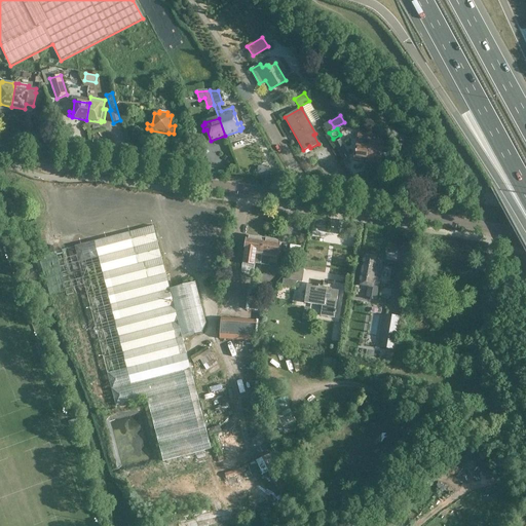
[(372,135),(359,133),(354,160),(368,162),(372,136),(372,135)]
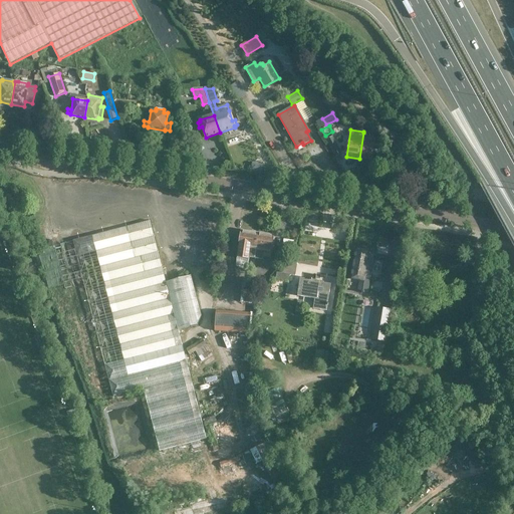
[(363,133),(359,159),(371,161),(375,138),(369,138),(369,134),(363,133)]
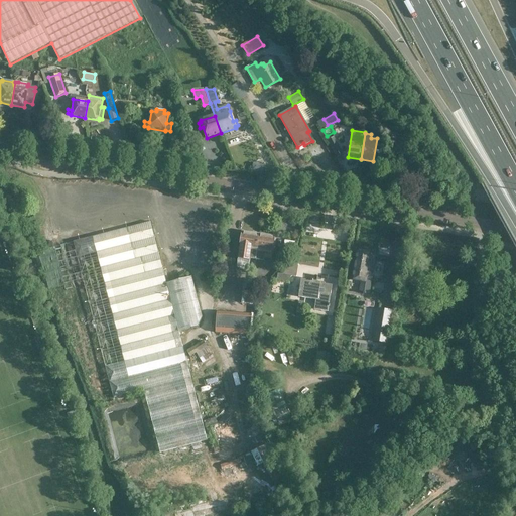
[(166,284),(150,222),(74,241),(102,351),(113,397),(144,389),(160,453),(208,440),(179,331),(198,327),(203,317),(192,277),(166,284)]
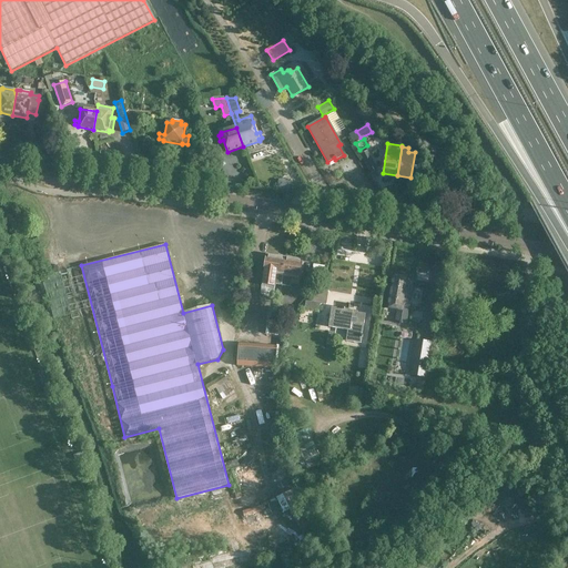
[(266,255),(261,294),(274,296),(275,284),(281,285),(285,257),(266,255)]
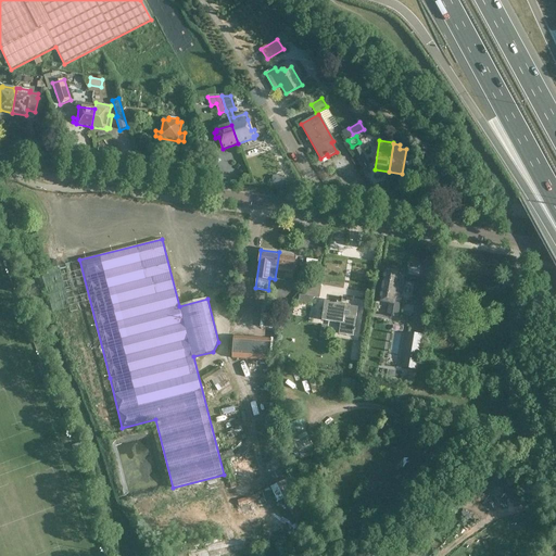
[(279,252),(275,279),(283,281),(285,278),(292,279),(293,274),(297,255),(279,252)]
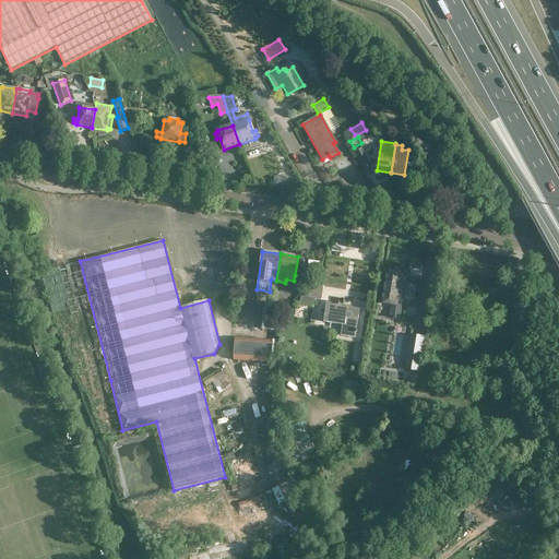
[(403,274),(385,272),(380,302),(391,305),(391,308),(401,310),(406,278),(402,277),(403,274)]
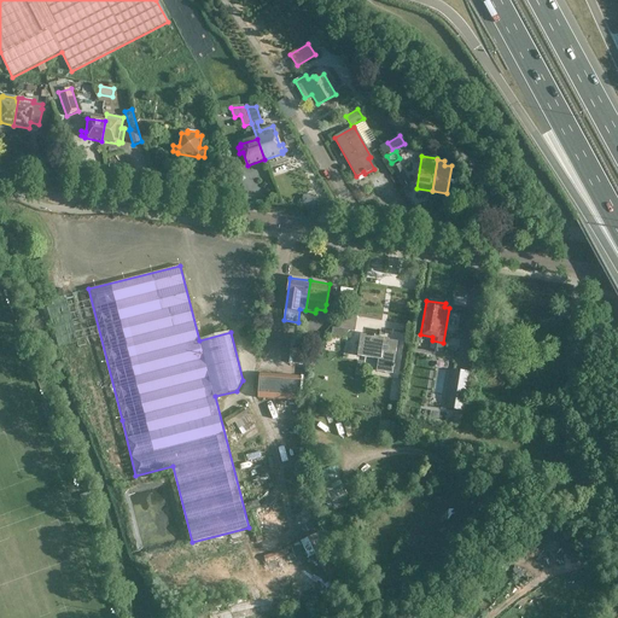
[(357,316),(342,314),(339,330),(355,332),(357,316)]
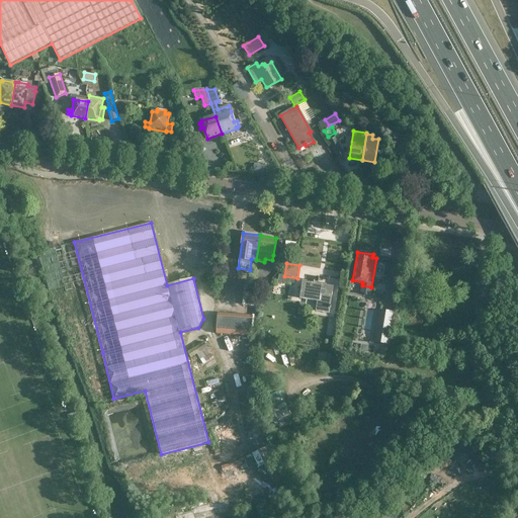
[(255,277),(255,282),(262,283),(260,290),(263,291),(270,282),(267,279),(255,277)]
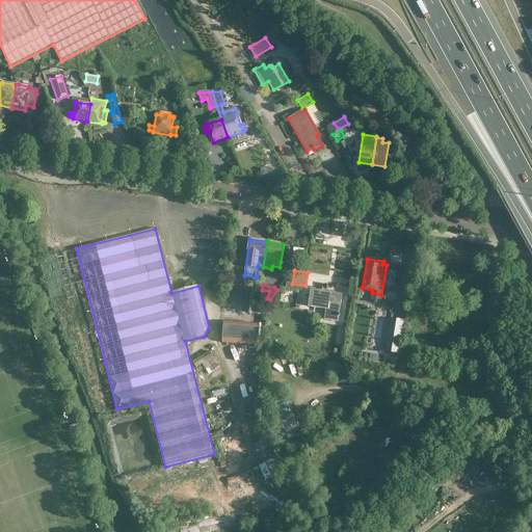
[(269,291),(262,290),(253,289),(249,306),(263,308),(264,302),(267,298),(269,291)]
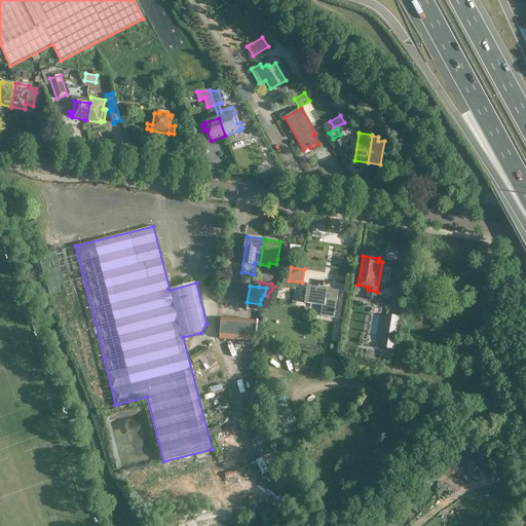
[(334,317),(338,292),(327,290),(327,289),(318,287),(318,286),(317,286),(317,287),(308,286),(305,303),(323,306),(322,315),(334,317)]
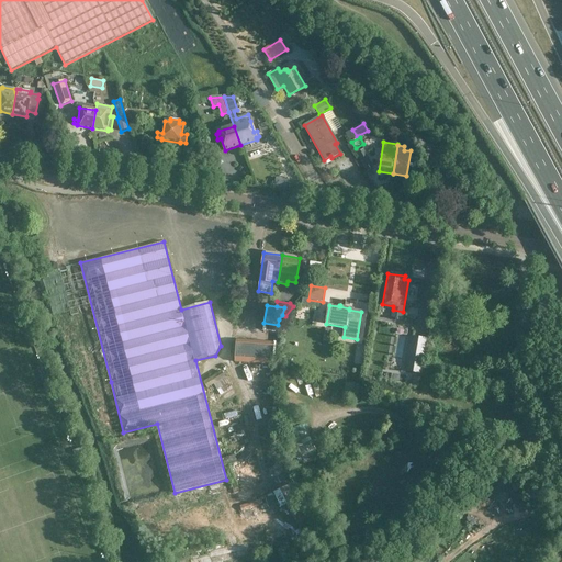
[(310,317),(318,318),(319,310),(311,308),(310,317)]
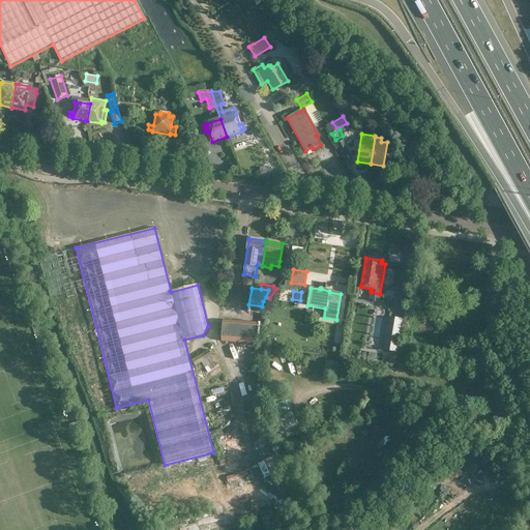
[(396,351),(401,320),(388,318),(383,349),(396,351)]
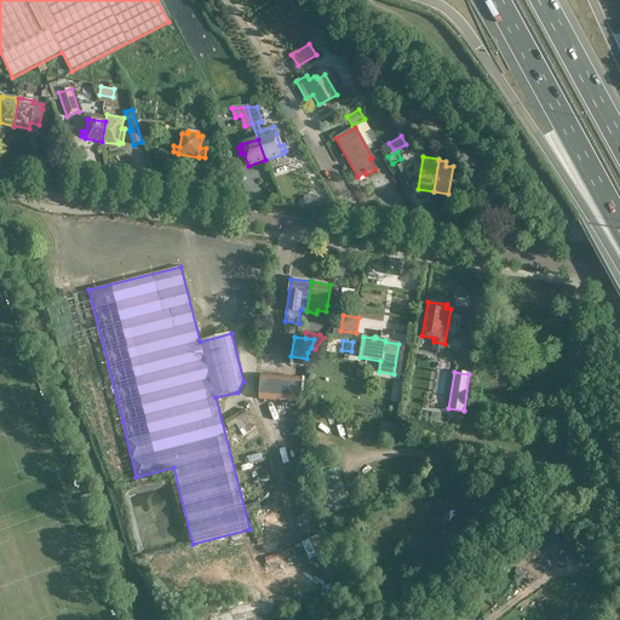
[(299,395),(300,378),(264,374),(262,392),(299,395)]
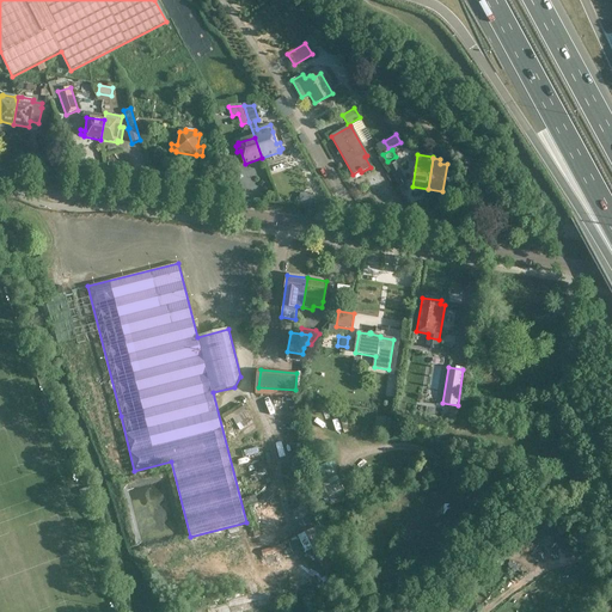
[(389,417),(377,415),(375,426),(386,428),(389,417)]
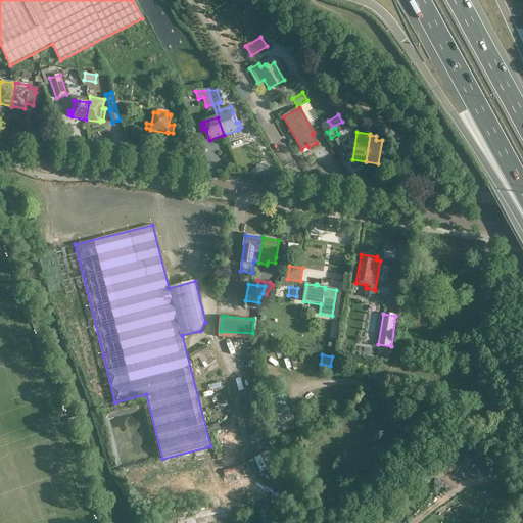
[(260,378),(253,379),(255,396),(263,395),(260,378)]
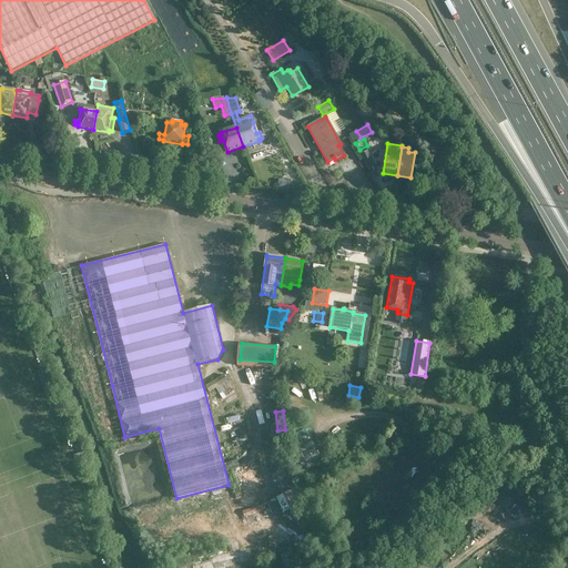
[(322,539),(294,487),(276,497),(284,511),(291,508),(311,545),(322,539)]
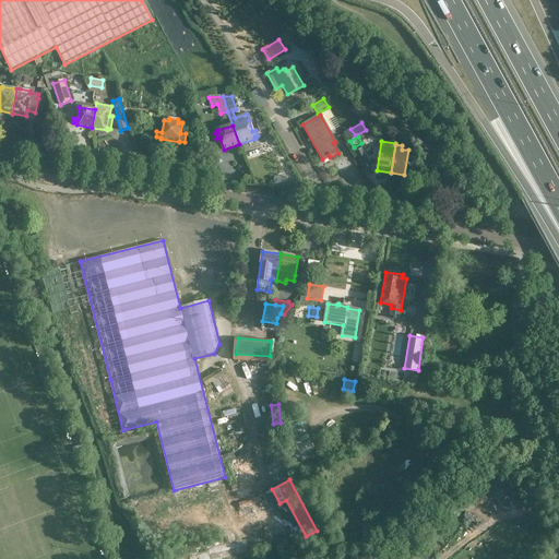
[(257,496),(238,502),(240,508),(254,503),(257,510),(263,507),(260,501),(266,499),(262,489),(260,490),(259,489),(258,489),(259,491),(256,492),(257,496)]
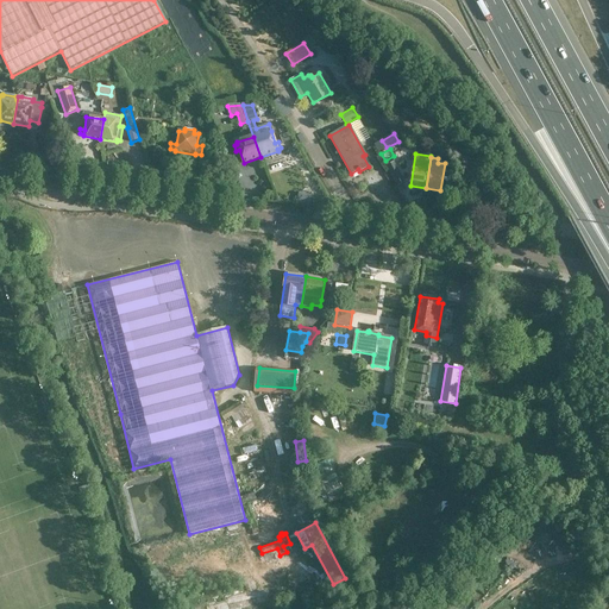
[(267,591),(232,600),(233,608),(237,608),(269,602),(267,591)]
